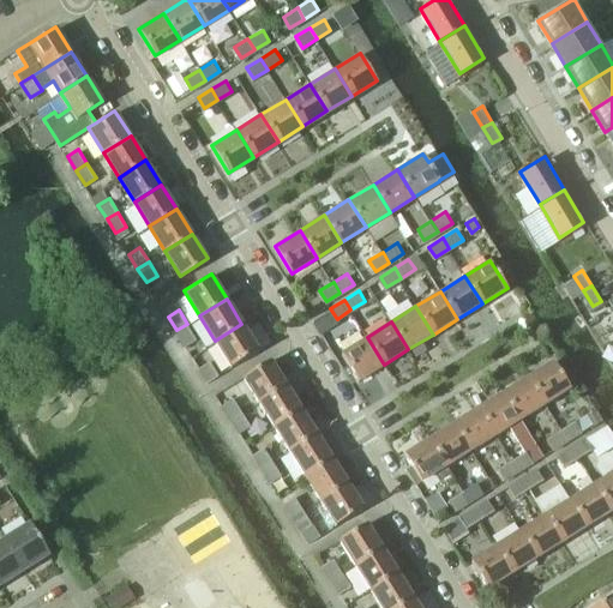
[(197,338),(187,324),(176,330),(186,344),(197,338)]
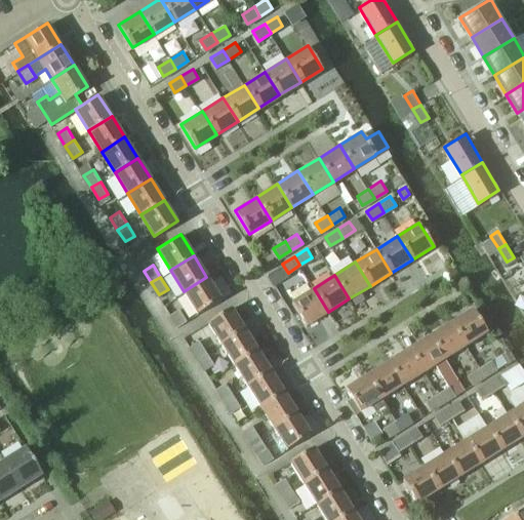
[(219,298),(206,277),(184,291),(197,313),(219,298)]
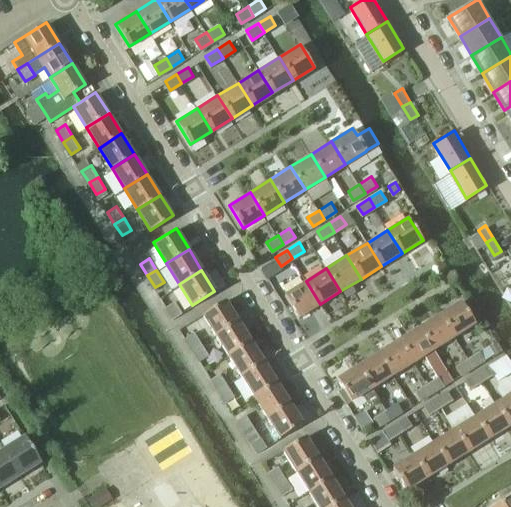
[(320,304),(306,281),(285,294),(299,317),(320,304)]
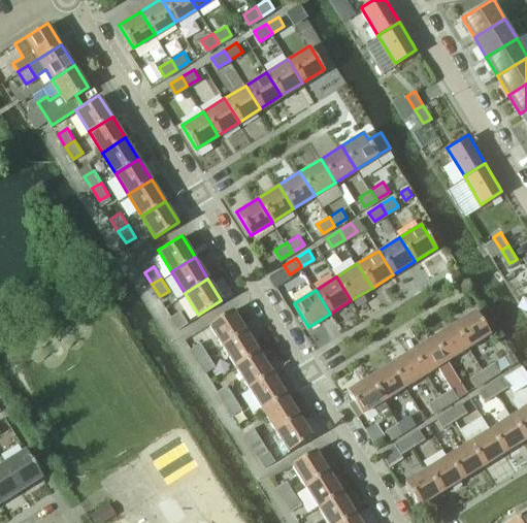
[(188,321),(180,308),(171,315),(178,327),(188,321)]
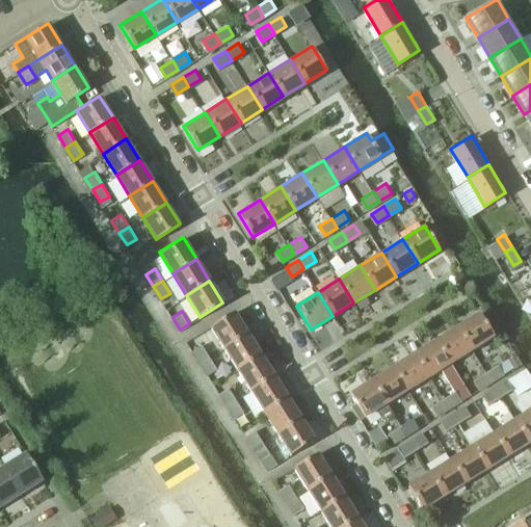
[(211,325),(224,347),(247,333),(234,311),(211,325)]
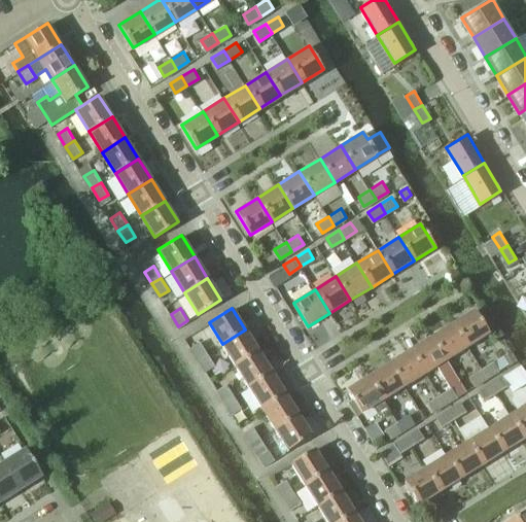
[(474,310),(452,323),(467,347),(489,334),(474,310)]
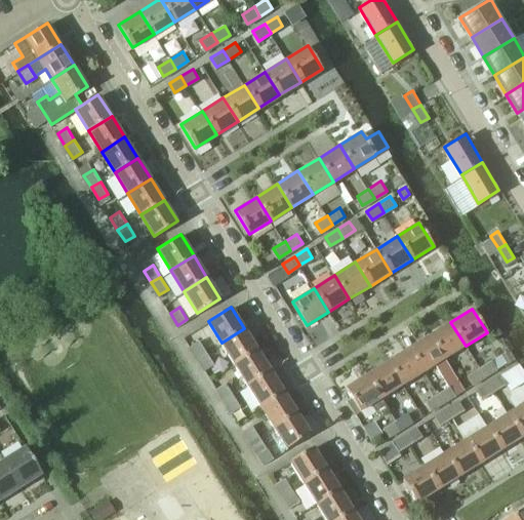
[(495,333),(500,330),(501,330),(491,314),(489,315),(485,318),(495,333)]
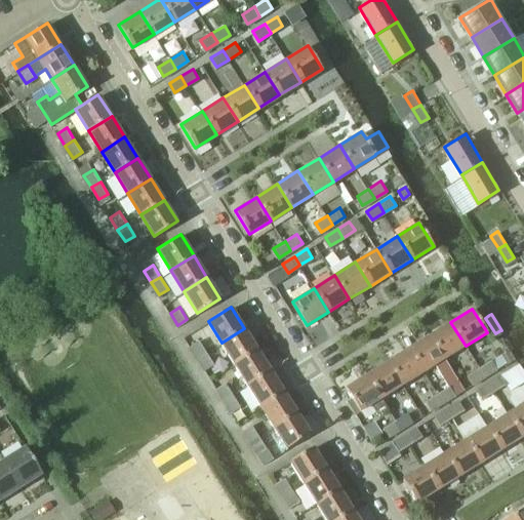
[(466,346),(450,322),(430,335),(444,358),(466,346)]
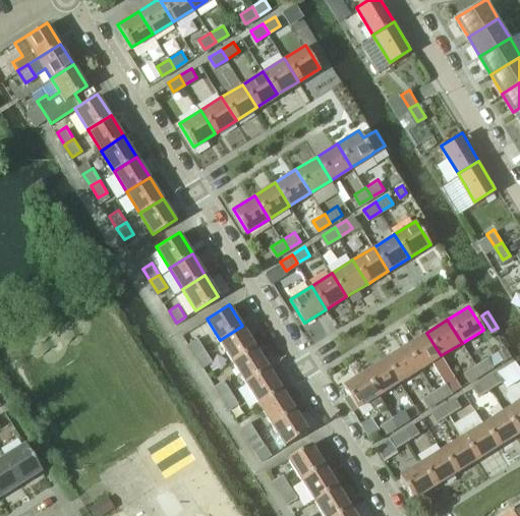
[(220,340),(233,360),(255,346),(242,326),(220,340)]
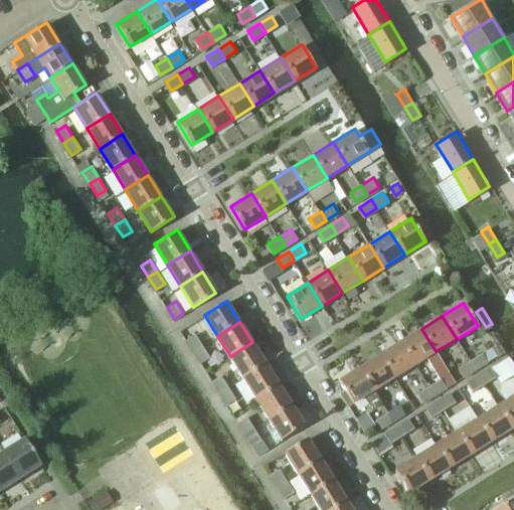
[(436,351),(421,329),(400,341),(415,364),(436,351)]
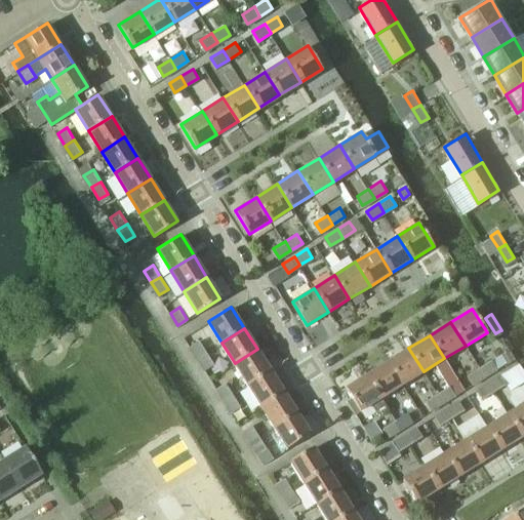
[(190,345),(197,356),(207,351),(199,338),(190,345)]
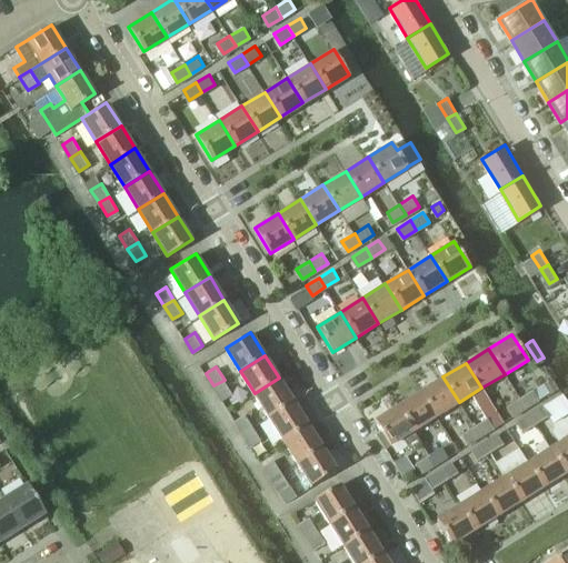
[(459,402),(442,376),(420,391),(436,416),(459,402)]
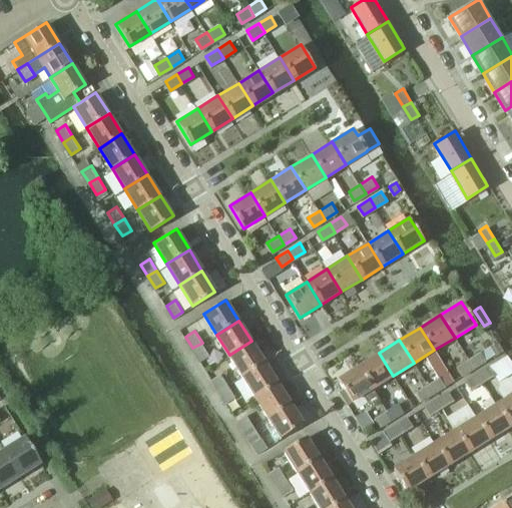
[(498,340),(491,344),(494,349),(496,352),(503,348),(498,340)]
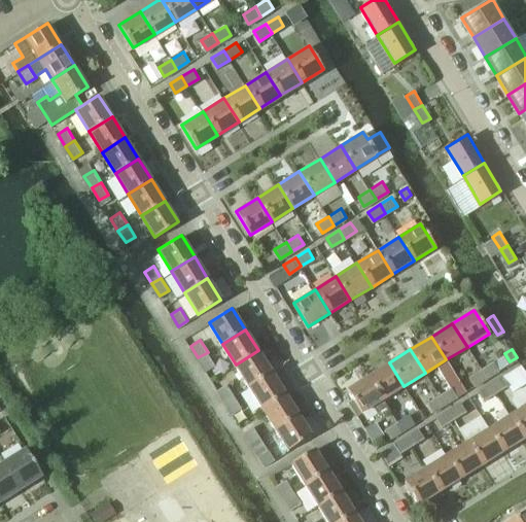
[(236,364),(248,385),(271,372),(258,350),(236,364)]
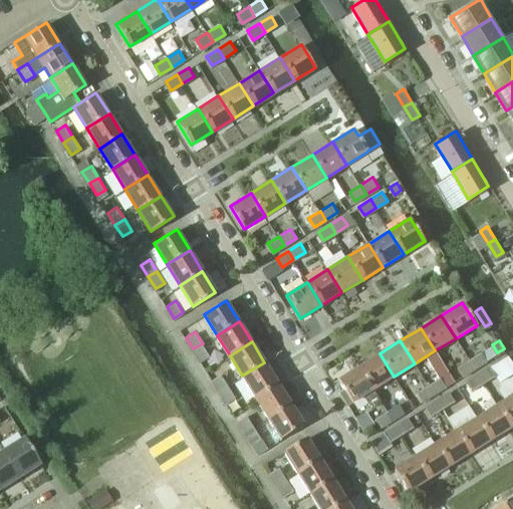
[(203,343),(193,348),(201,360),(210,354),(203,343)]
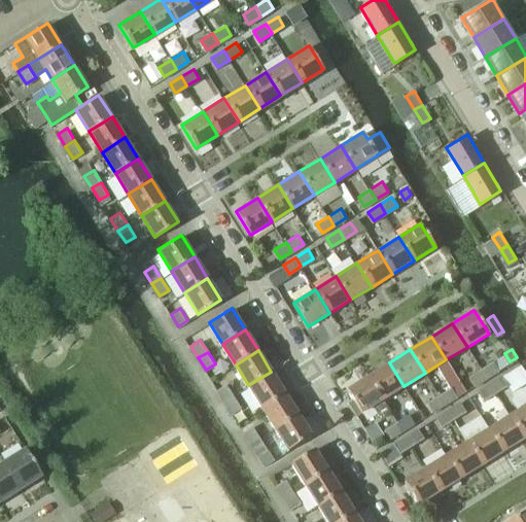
[(493,359),(481,368),(487,377),(499,369),(493,359)]
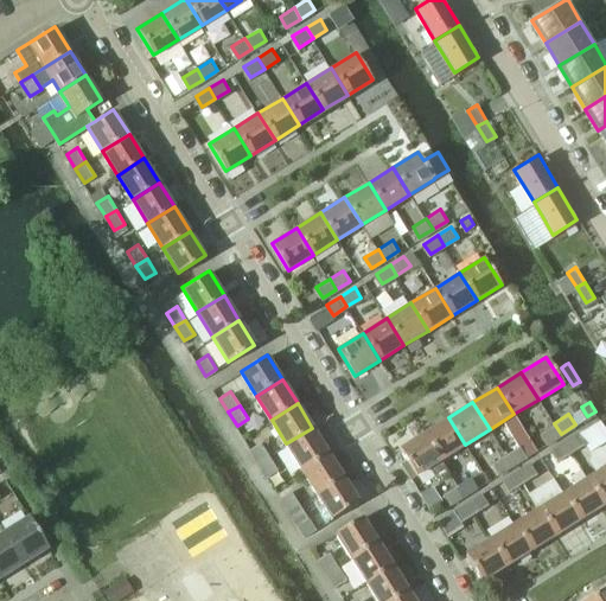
[(448,417),(425,433),(441,459),(465,445),(448,417)]
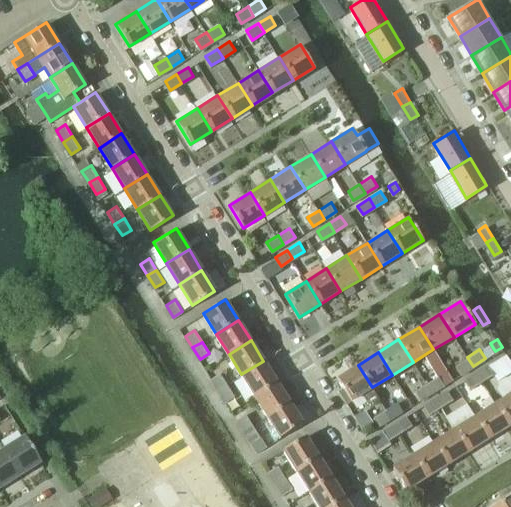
[(473,366),(467,357),(456,364),(462,373),(473,366)]
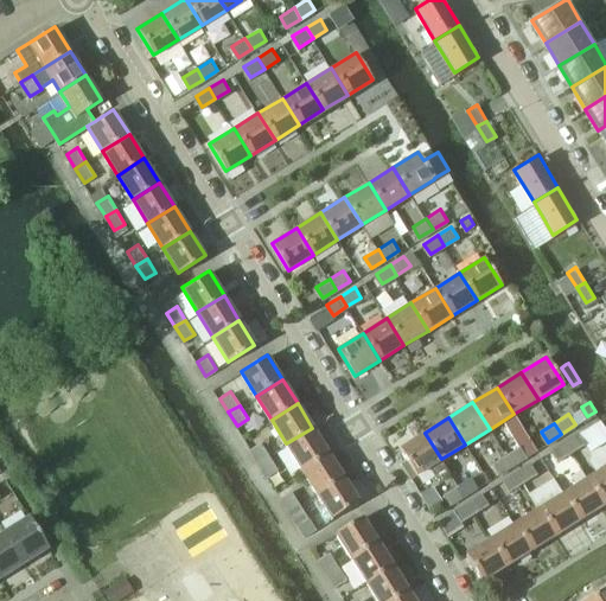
[(286,443),(301,468),(327,452),(312,428),(286,443)]
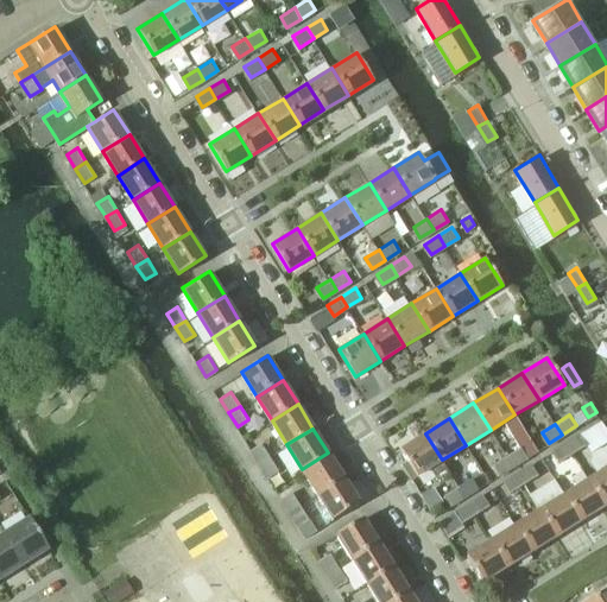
[(580,432),(567,441),(573,451),(587,443),(580,432)]
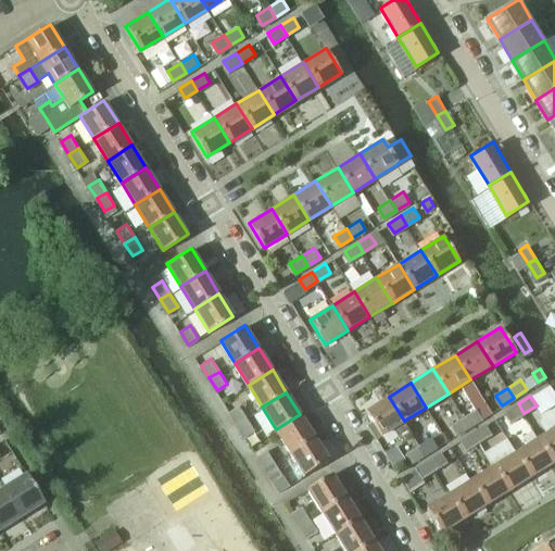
[(404,421),(389,397),(365,411),(381,436),(392,428),(395,433),(400,434),(408,428),(404,421)]
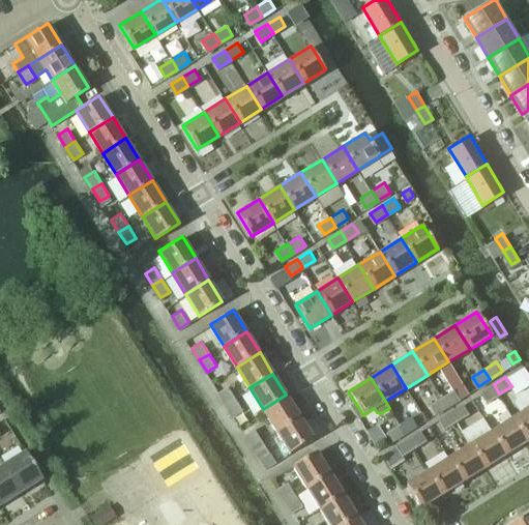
[(218,390),(226,403),(235,397),(228,384),(218,390)]
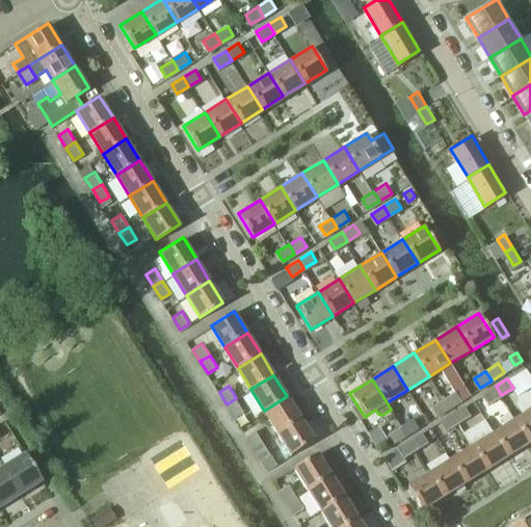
[(501,395),(496,386),(483,393),(489,402),(501,395)]
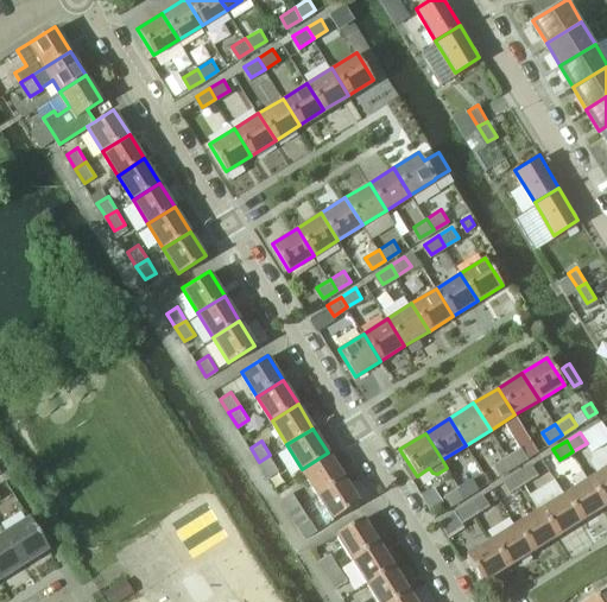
[(520,444),(507,452),(514,464),(528,456),(520,444)]
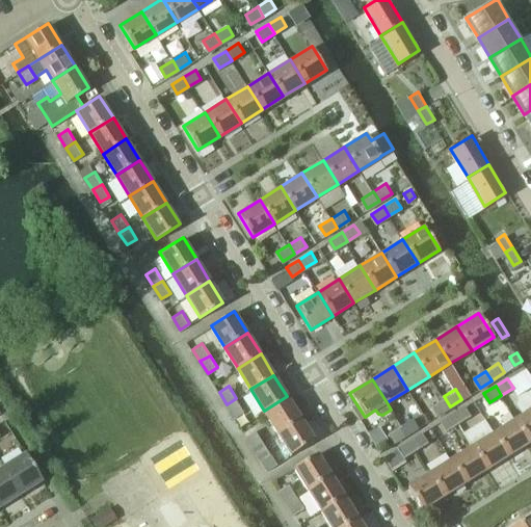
[(264,411),(277,431),(300,417),(287,396),(264,411)]
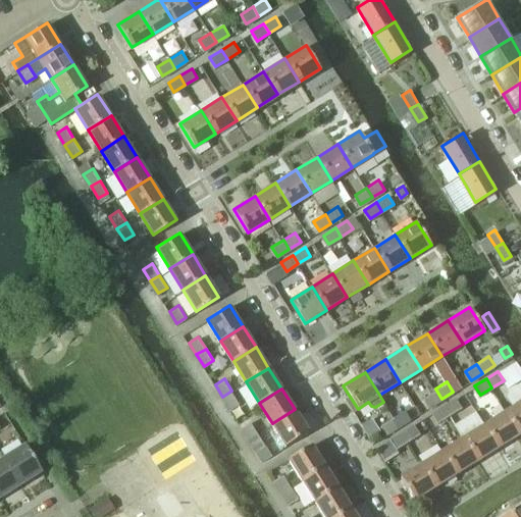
[(441,399),(435,389),(423,396),(429,406),(441,399)]
